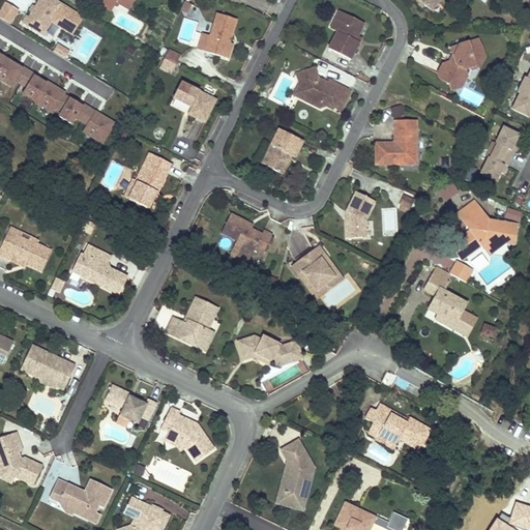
[(18,7),(6,0),(3,0),(0,6),(0,17),(8,22),(18,7)]
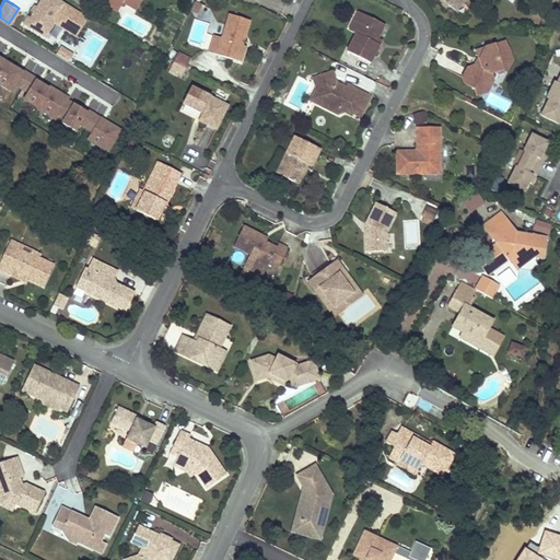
[(45,37),(65,4),(57,0),(42,0),(37,8),(34,13),(31,19),(28,16),(24,24),(45,37)]
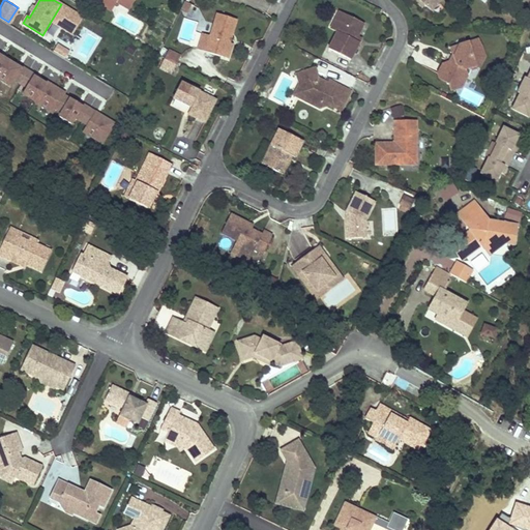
[(111,11),(115,6),(104,0),(101,0),(99,5),(111,11)]
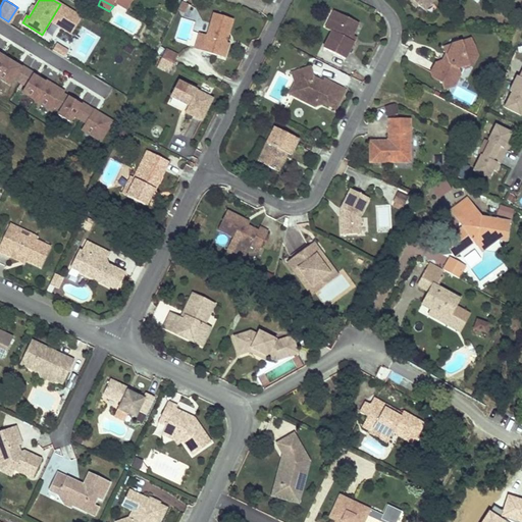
[(127,9),(133,0),(102,0),(113,6),(114,2),(127,9)]
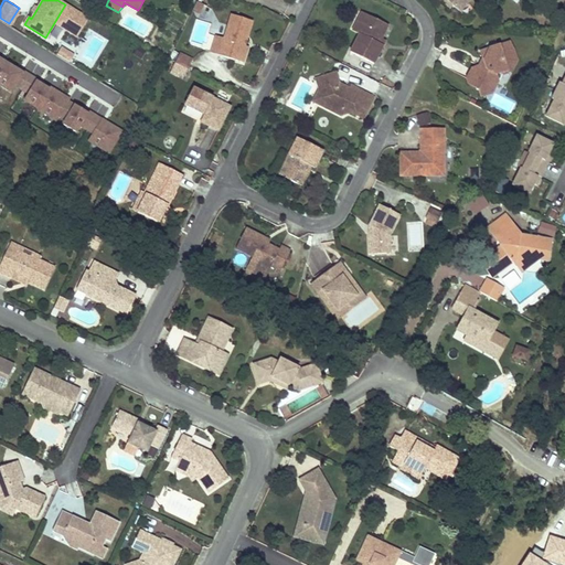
[(446,0),(460,12),(470,0),(446,0)]
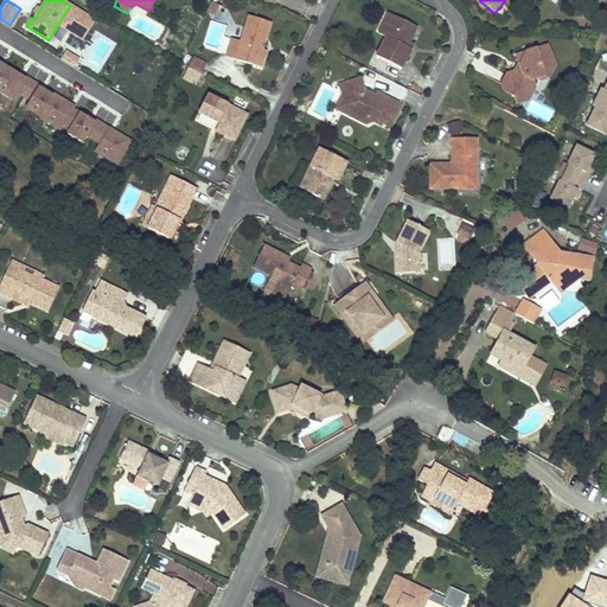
[(383,36),(394,16),(389,13),(378,33),(383,36)]
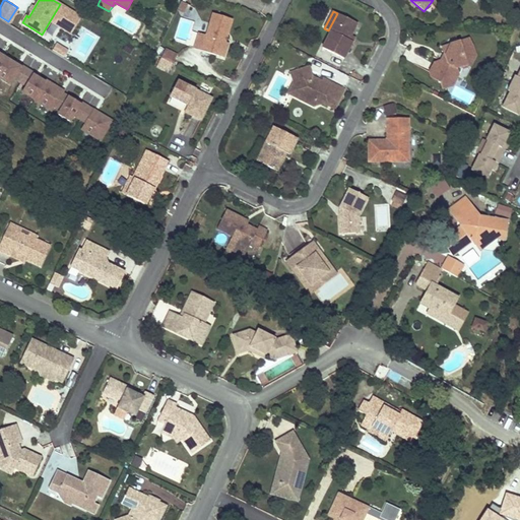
[(222,42),(223,38),(225,39),(232,19),(213,13),(206,36),(198,33),(194,49),(223,58),(229,44),(224,42),(222,42)]
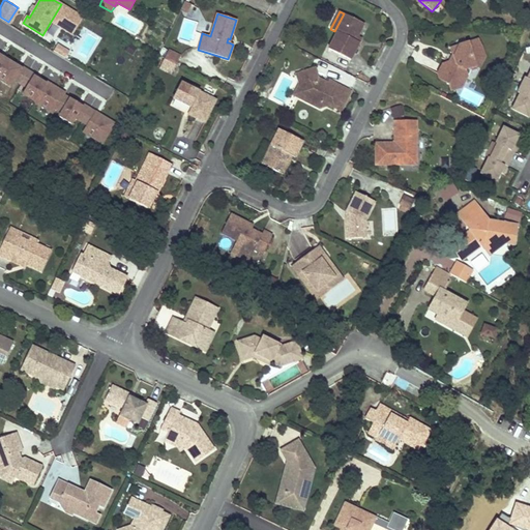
[(355,40),(358,36),(363,24),(344,13),(334,31),(336,32),(328,49),(351,60),(359,42),(355,40)]
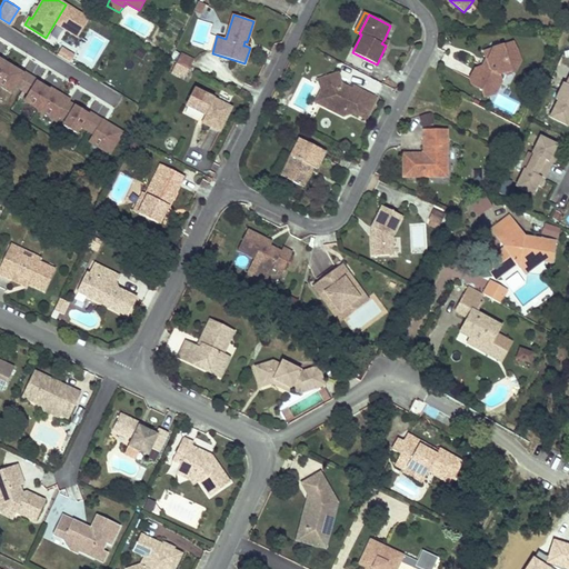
[(505,72),(513,70),(519,61),(518,58),(513,56),(516,52),(518,51),(512,42),(501,47),(502,50),(495,52),(493,49),(485,52),(486,58),(481,68),(473,81),(470,79),(472,85),(482,90),(483,97),(492,96),(500,79),(499,75),(505,72)]
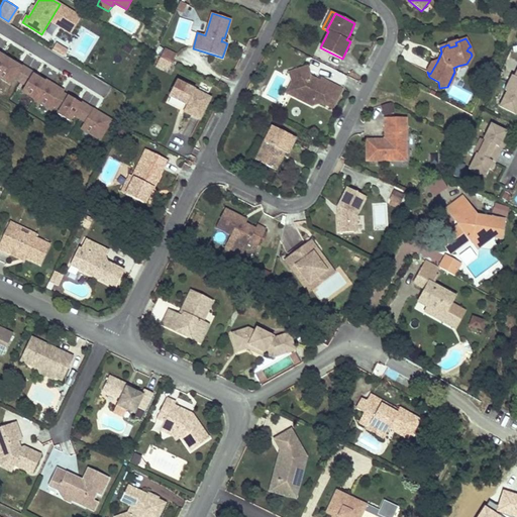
[(70,48),(59,41),(54,49),(66,57),(70,48)]
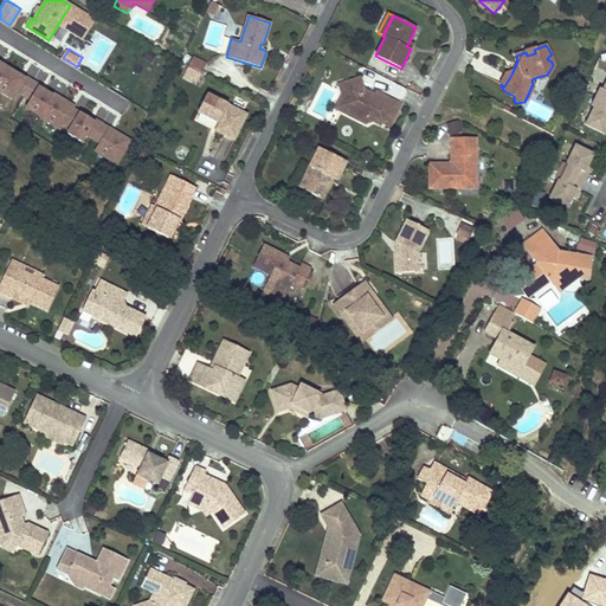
[(152,63),(158,55),(149,49),(143,58),(152,63)]
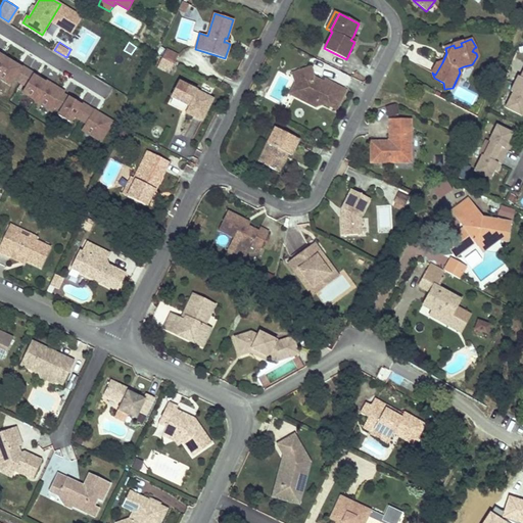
[(479,56),(476,47),(474,48),(472,51),(476,53),(477,56),(472,64),(464,66),(465,69),(474,66),(479,56)]
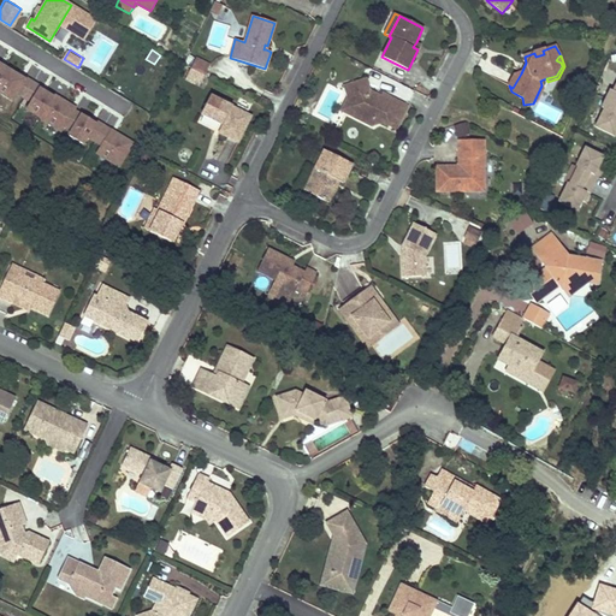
[(205,76),(209,65),(196,58),(190,69),(205,76)]
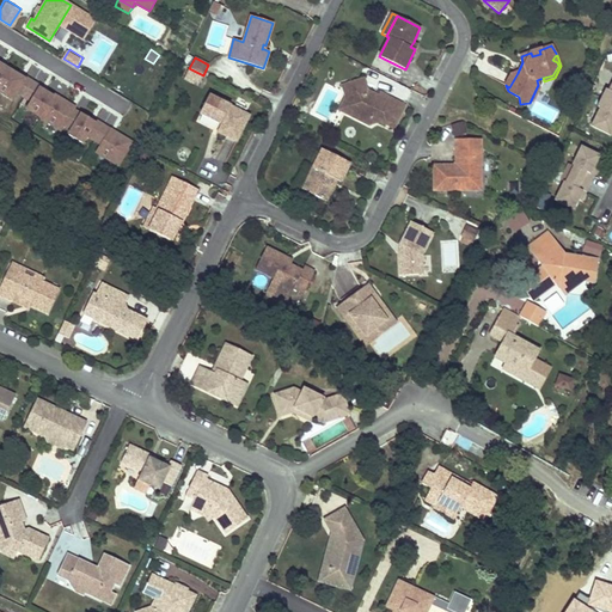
[(0,90),(13,68),(0,61),(0,90)]
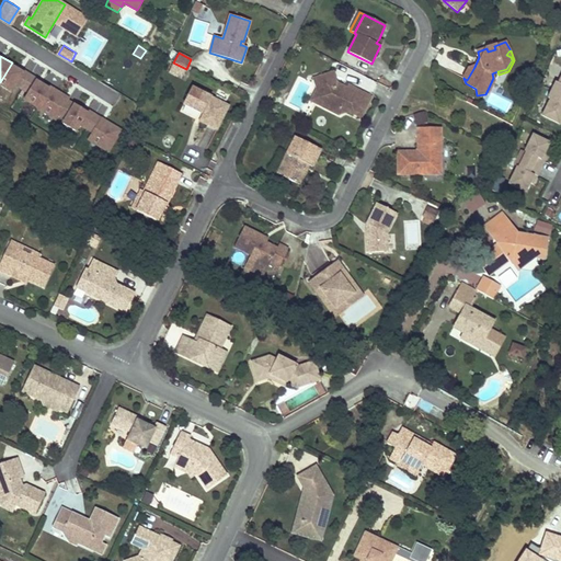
[(12,63),(0,82),(0,84),(12,92),(16,84),(25,70),(12,63)]
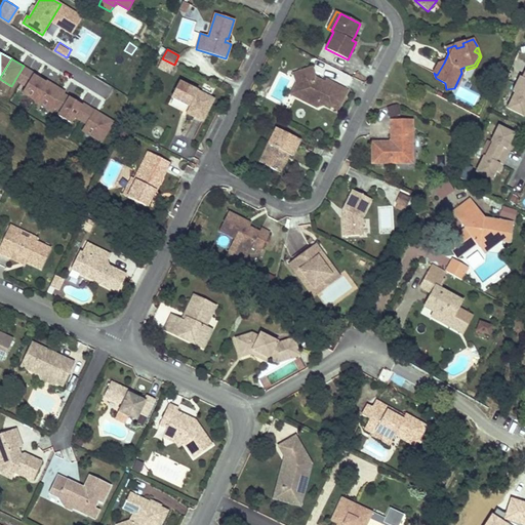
[(169,74),(174,65),(162,58),(158,68),(169,74)]
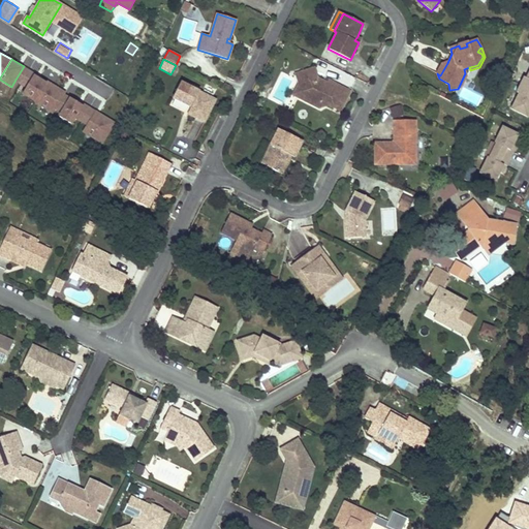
[(440,75),(447,63),(441,64),(437,73),(440,75)]
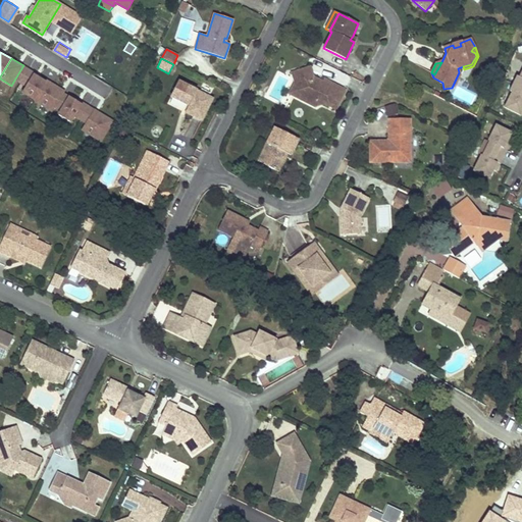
[(29,68),(23,65),(15,79),(20,82),(29,68)]
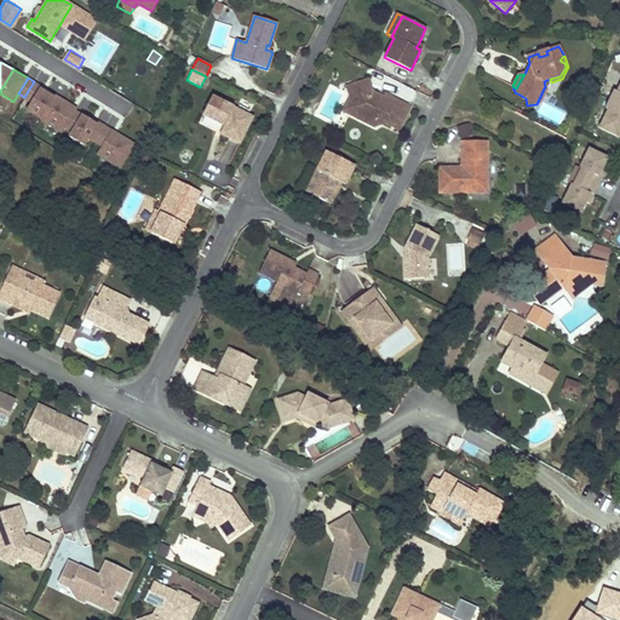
[(399,130),(411,108),(385,95),(384,97),(383,101),(373,96),(372,91),(368,80),(346,86),(349,93),(359,98),(350,115),(374,126),(378,119),(385,122),(399,130)]
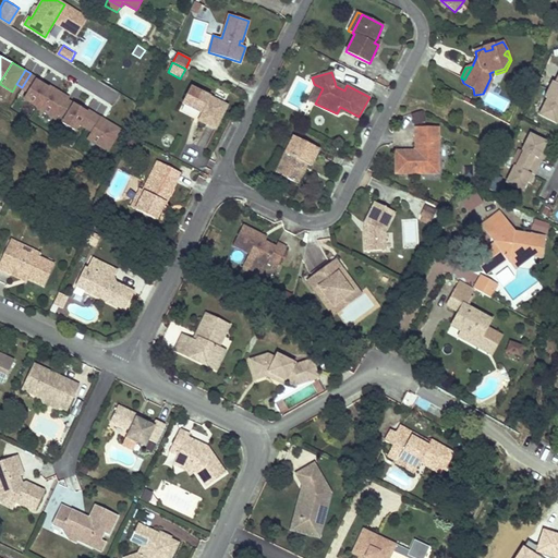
[(36,76),(31,73),(22,87),(27,91),(36,76)]
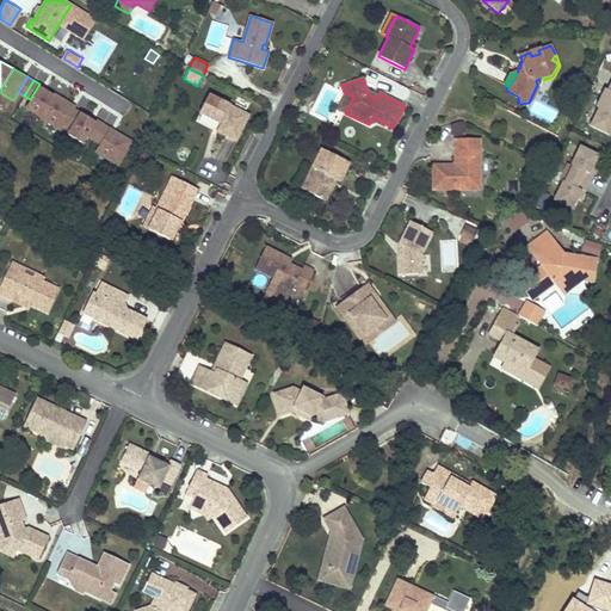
[(610,84),(608,92),(609,93),(605,100),(602,107),(600,107),(599,107),(591,127),(609,135),(610,128),(610,84)]
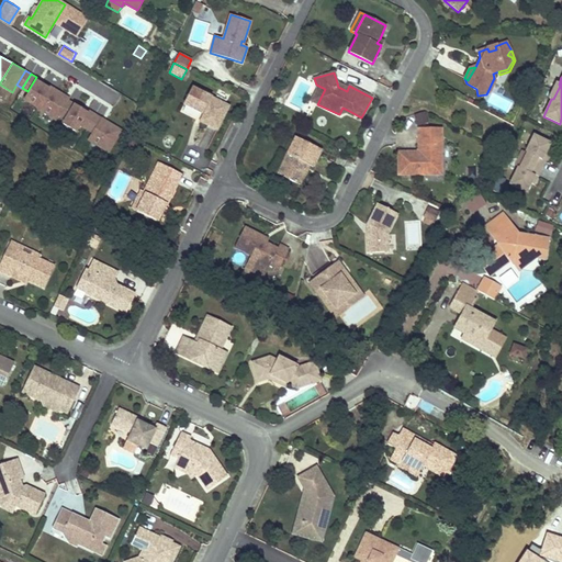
[(51,87),(37,78),(25,99),(37,107),(51,87)]
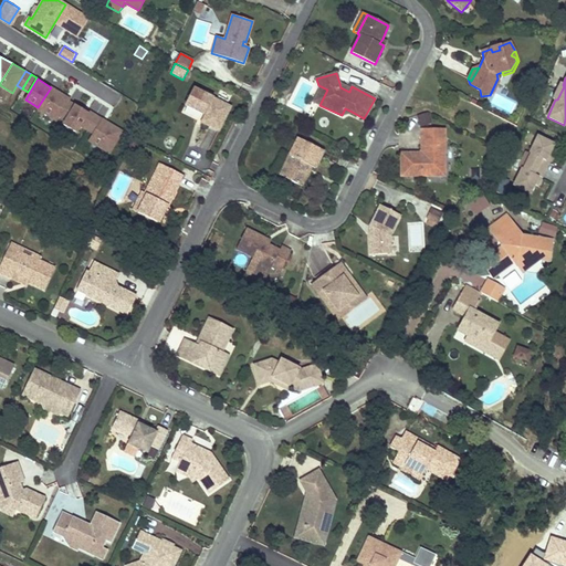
[(494,94),(500,83),(498,79),(490,95),(494,94)]
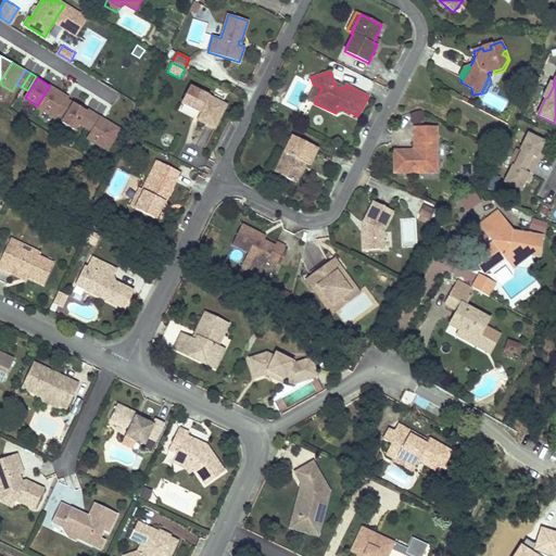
[(314,103),(321,88),(313,84),(314,87),(308,100),(314,103)]
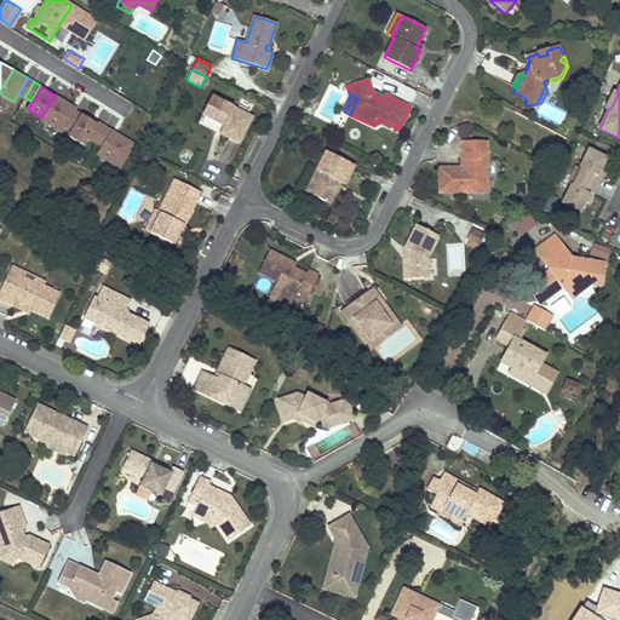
[(78,109),(56,96),(41,118),(63,131),(64,130),(76,112),(78,109)]
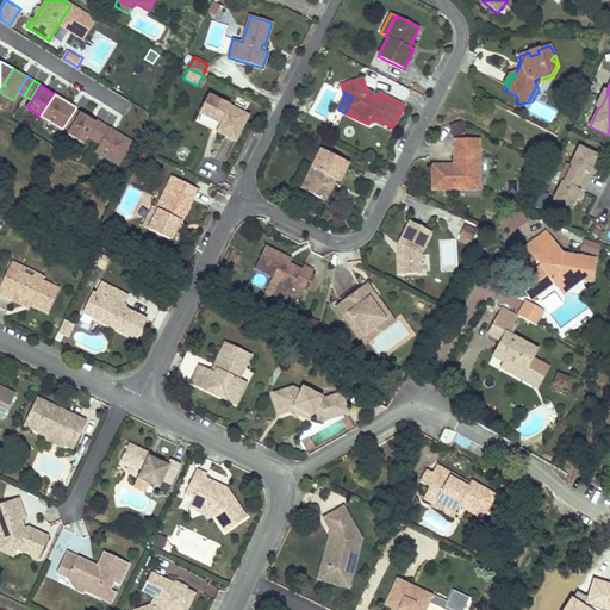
[(236,141),(249,114),(209,95),(200,113),(221,124),(217,132),(236,141)]
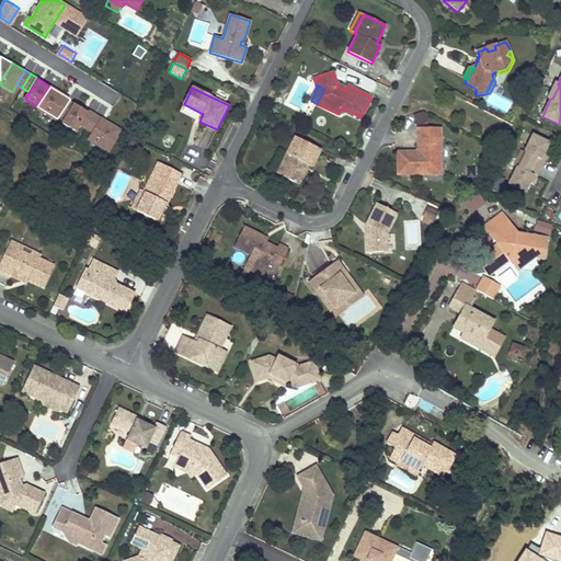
[(73,103),(69,101),(58,117),(63,119),(73,103)]
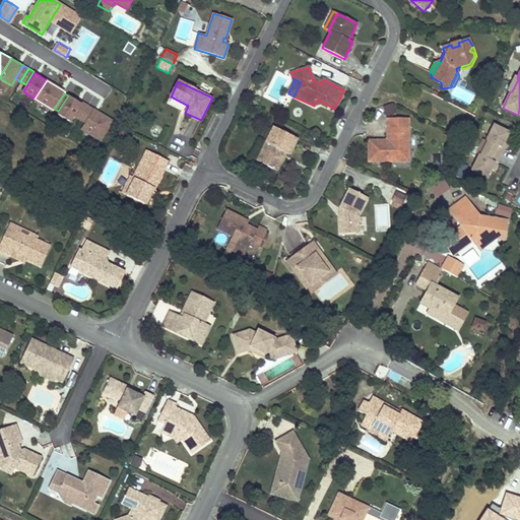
[(69,93),(68,95),(58,111),(57,113),(71,122),(74,116),(82,105),(83,103),(69,93)]
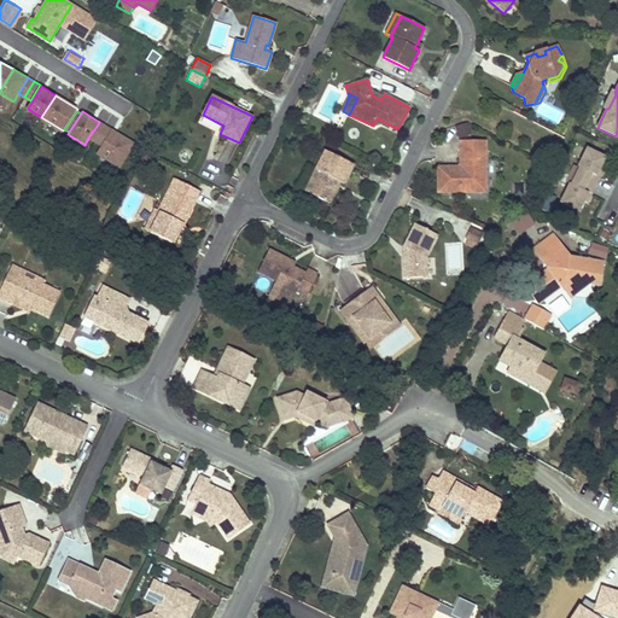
[(99,122),(98,124),(88,138),(101,146),(110,132),(112,128),(99,121),(99,122)]
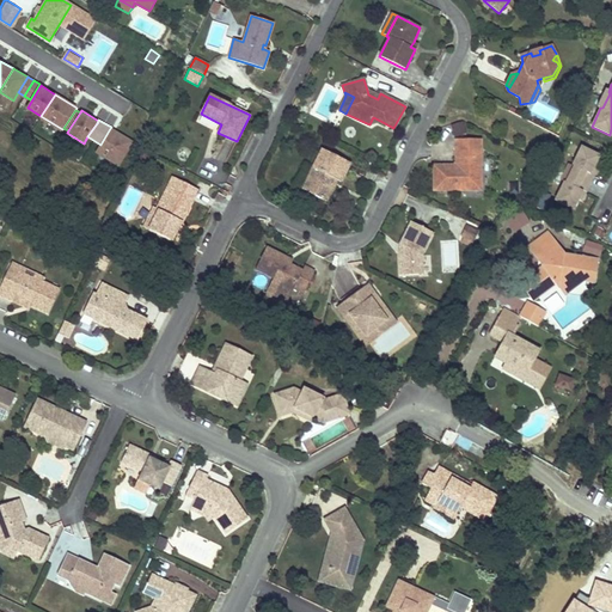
[(465,134),(463,122),(452,126),(454,136),(465,134)]
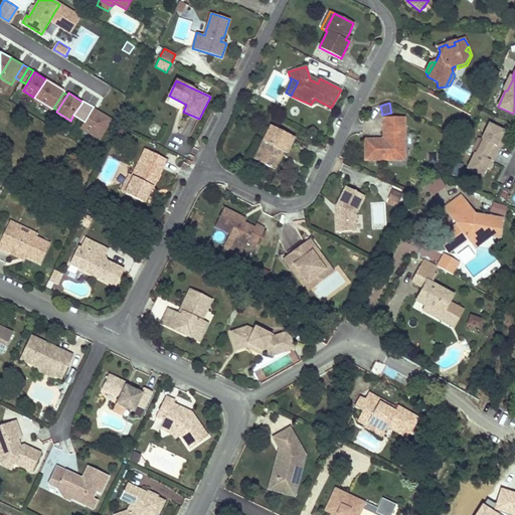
[(94,107),(92,110),(84,122),(80,128),(100,140),(113,119),(94,107)]
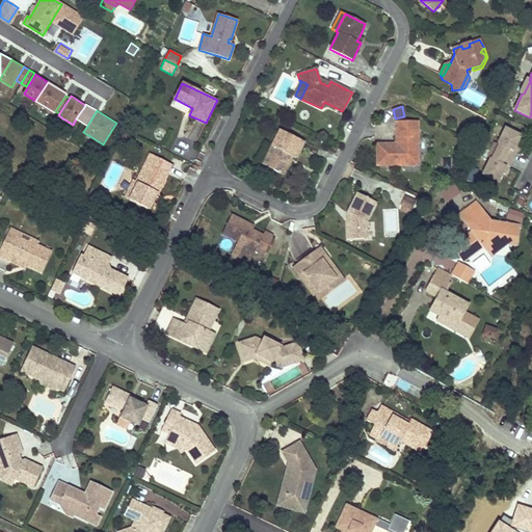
[(129,136),(130,133),(123,129),(120,136),(123,138),(125,134),(129,136)]
